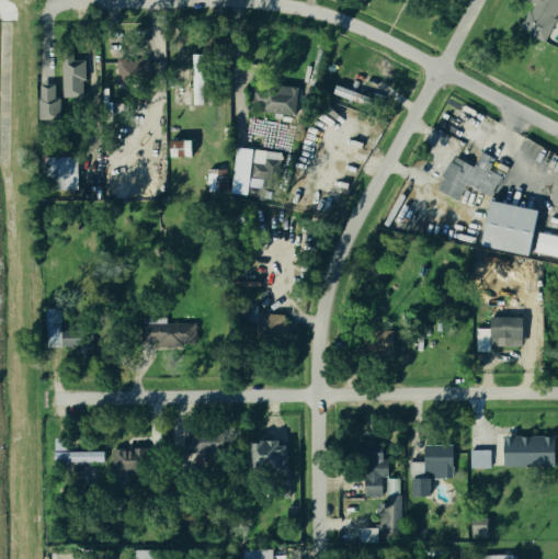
[(557,1),(555,0),(535,0),(522,30),(546,41),(557,15),(557,1)]
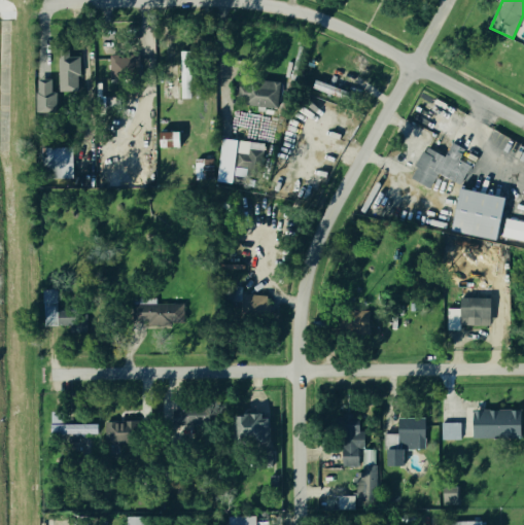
[(59,91),(81,91),(80,55),(58,55),(59,91)]
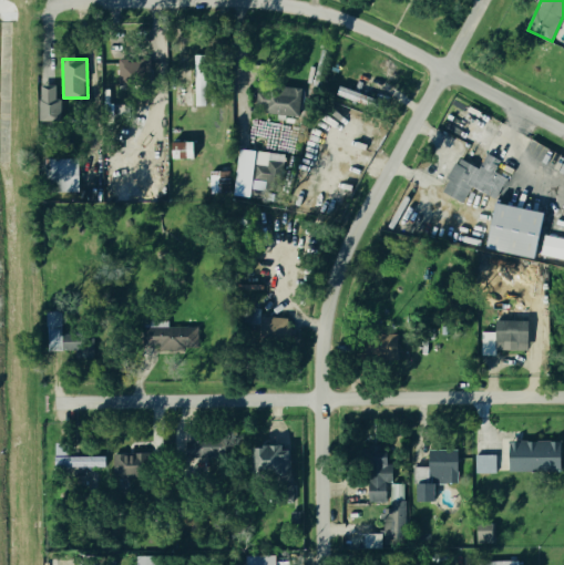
[(119,60),(119,78),(151,76),(151,60),(119,60)]
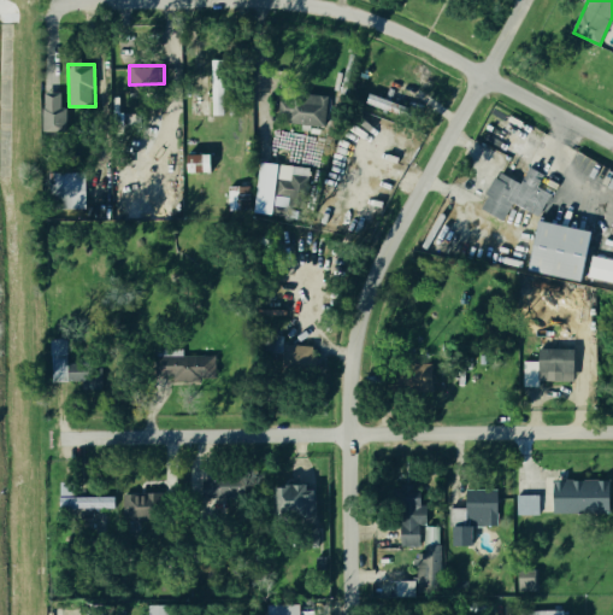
[(211,83),(212,115),(224,115),(224,83),(211,83)]
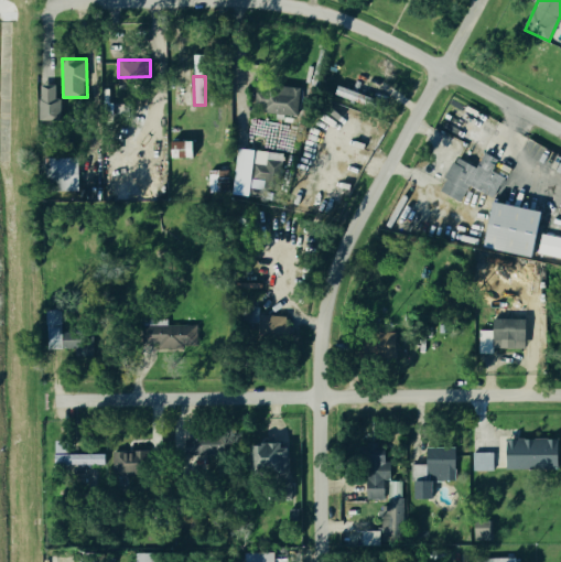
[(298,116),(301,88),(258,84),(255,111),(298,116)]
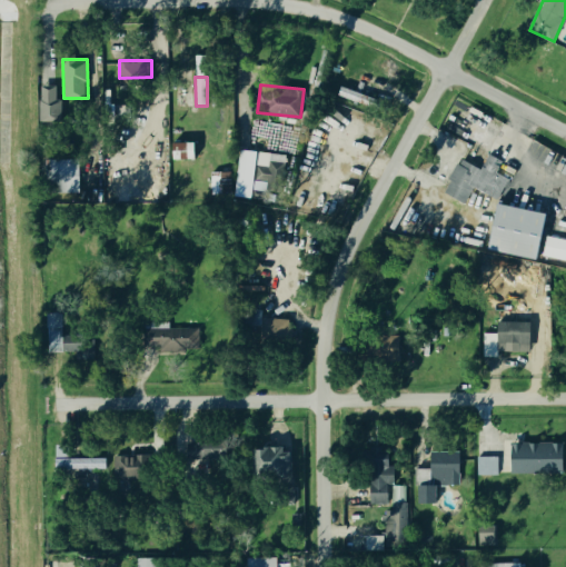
[(56,86),(39,86),(39,121),(62,121),(62,99),(56,99),(56,86)]
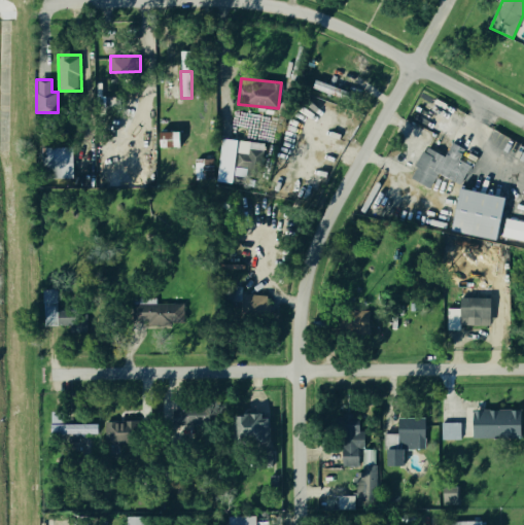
[(347,99),(350,91),(314,79),(311,89),(347,99)]
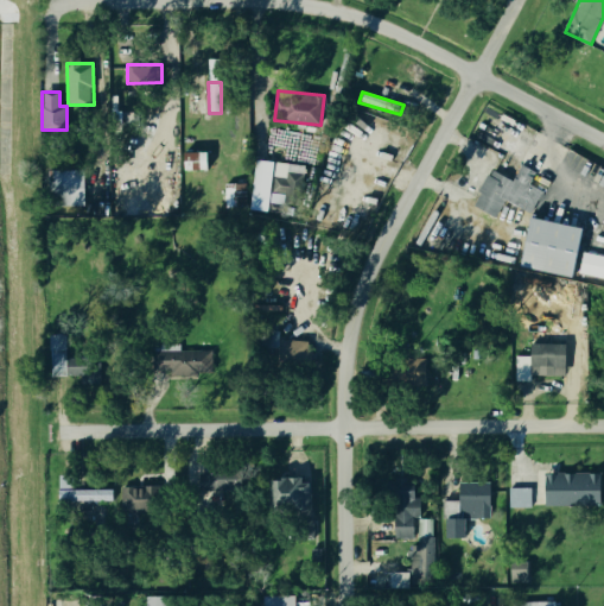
[(204,151),(180,152),(182,170),(205,169),(204,151)]
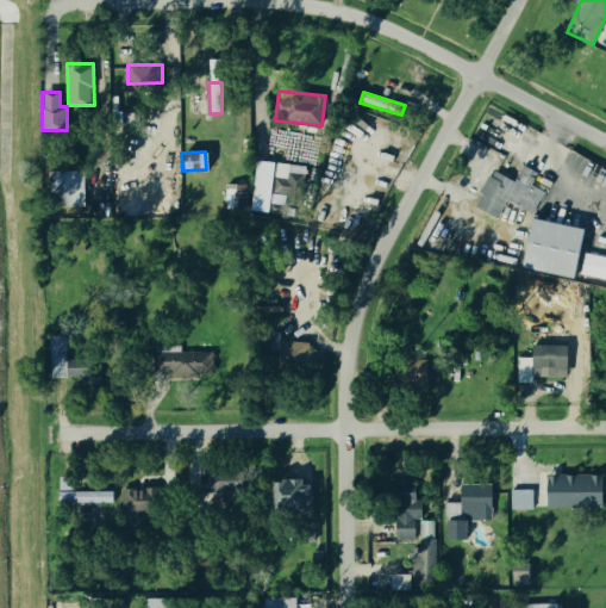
[(251,210),(268,212),(269,192),(304,194),(306,165),(255,161),(251,210)]
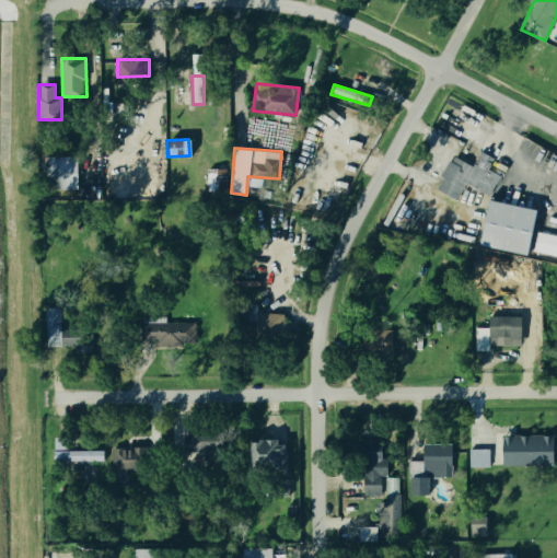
[(466,185),(491,196),(501,175),(490,171),(496,158),(480,151),(474,165),(452,155),(437,190),(460,200),(466,185)]
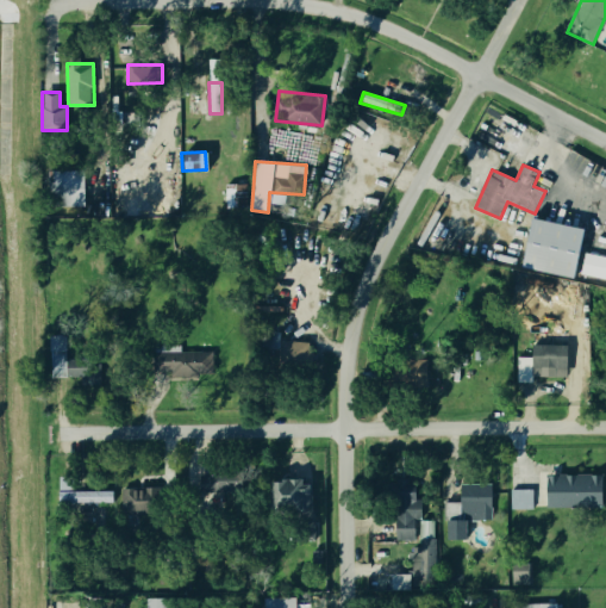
[(86,206),(87,171),(48,169),(47,205),(86,206)]
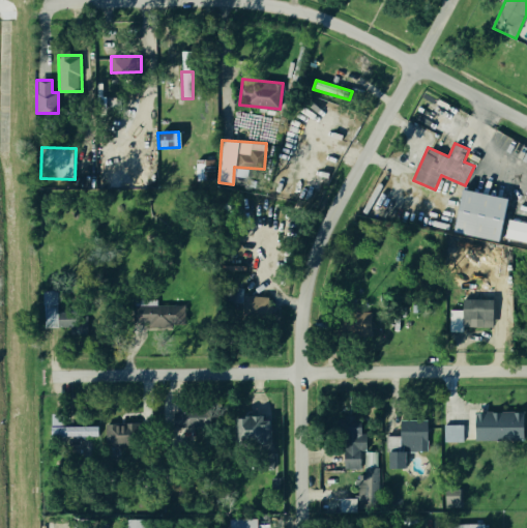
[(215,159),(197,159),(196,181),(214,181),(215,159)]
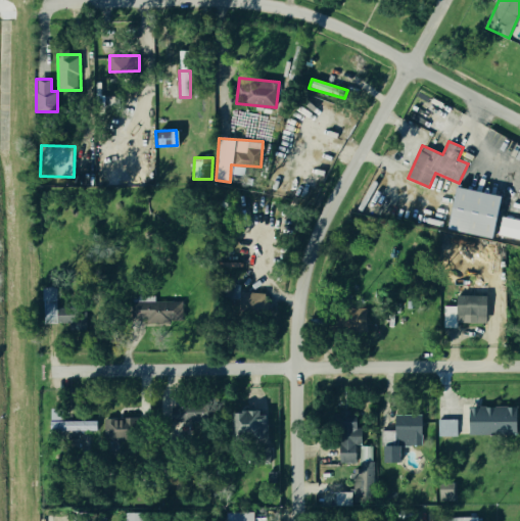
[(492,237),(501,195),(454,187),(445,229),(492,237)]
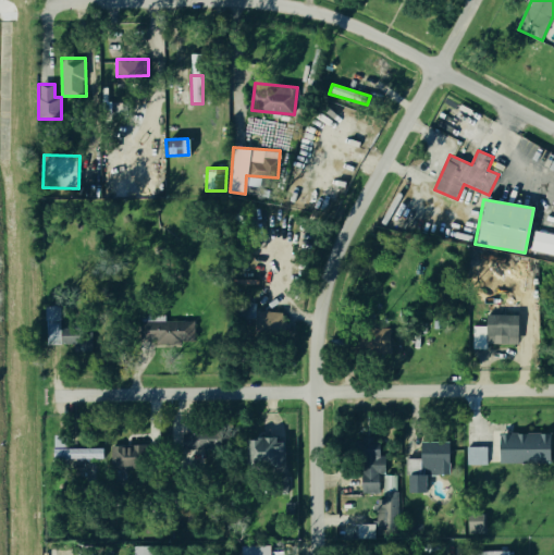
[(553,230),(539,225),(532,249),(553,255),(553,230)]
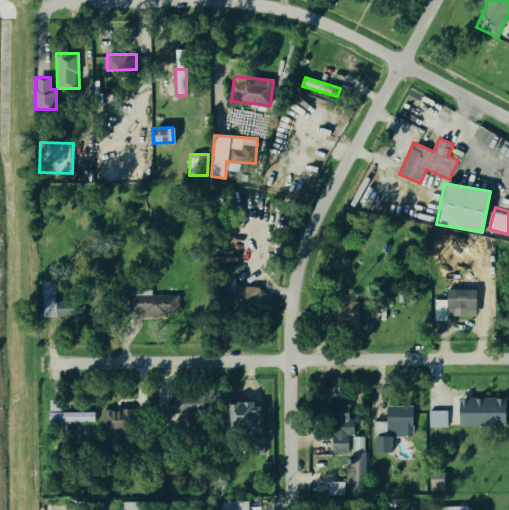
[(221,293),(233,293),(233,304),(261,303),(261,286),(235,287),(235,277),(221,277),(221,293)]
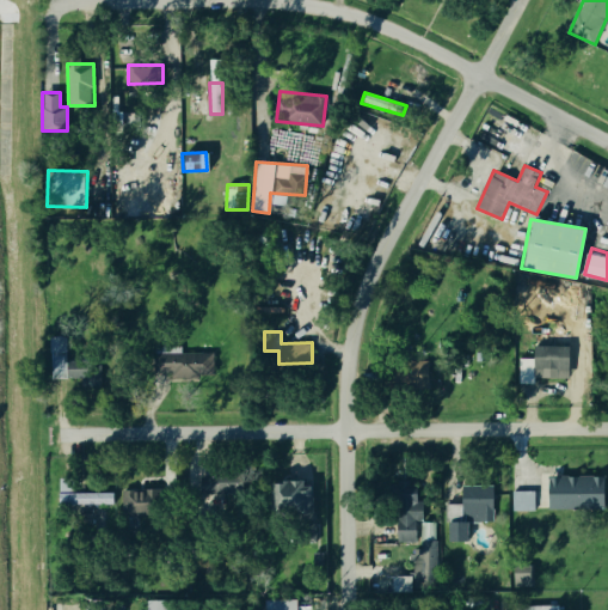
[(65,336),(51,336),(51,378),(65,377),(65,336)]
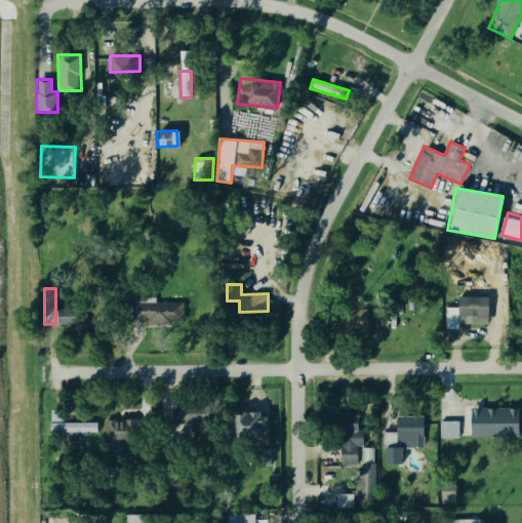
[(184,303),(134,302),(134,320),(184,321),(184,303)]
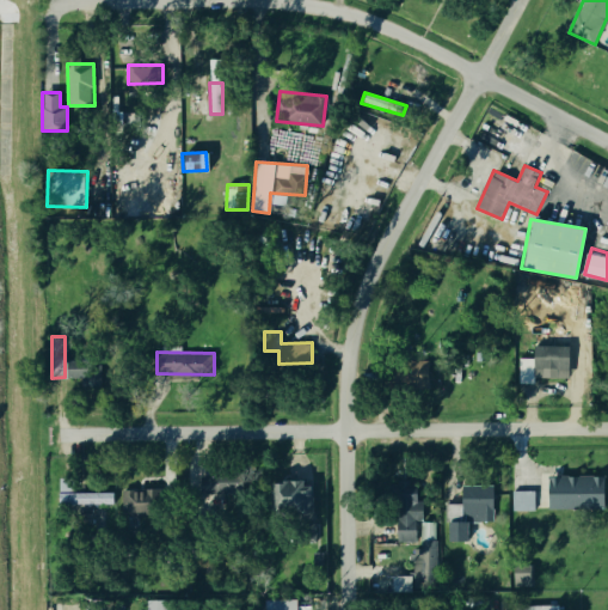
[(428,383),(429,363),(403,363),(401,382),(428,383)]
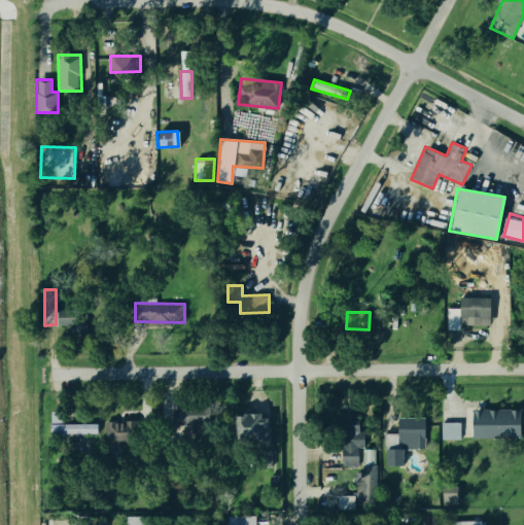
[(521,436),(520,409),(472,410),(472,438),(521,436)]
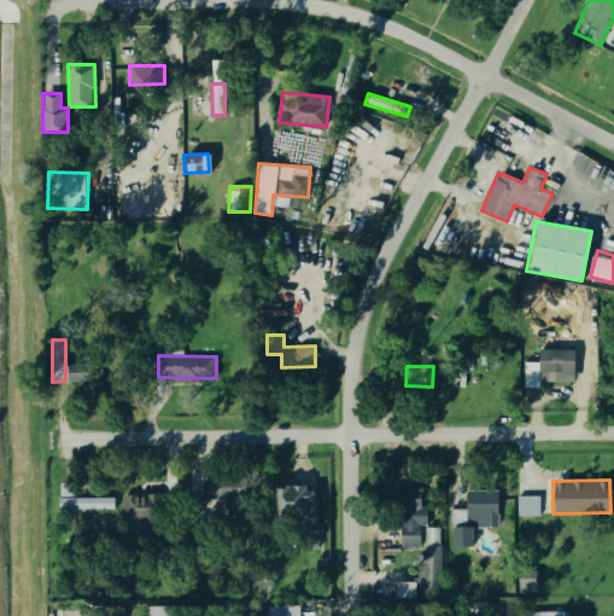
[(76,497),(76,484),(60,484),(60,510),(83,510),(83,515),(118,515),(118,497),(76,497)]
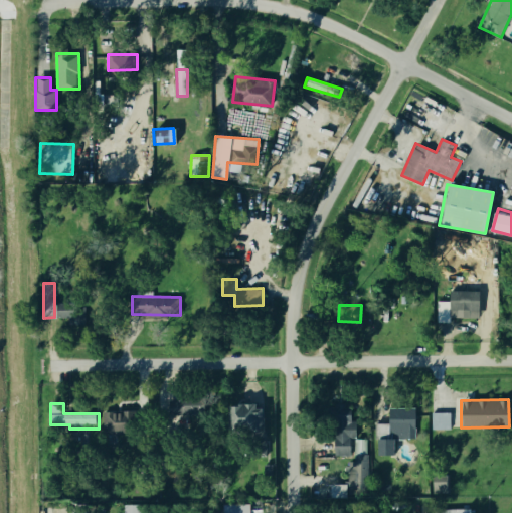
[(225,405),(226,430),(259,429),(258,404),(225,405)]
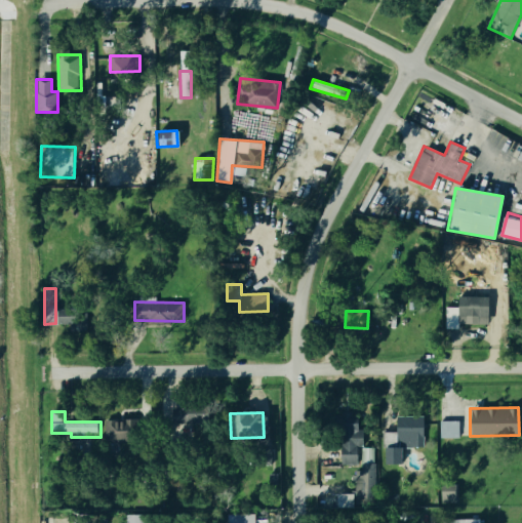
[(425,447),(424,416),(396,416),(396,432),(383,432),(384,465),(402,464),(402,448),(425,447)]
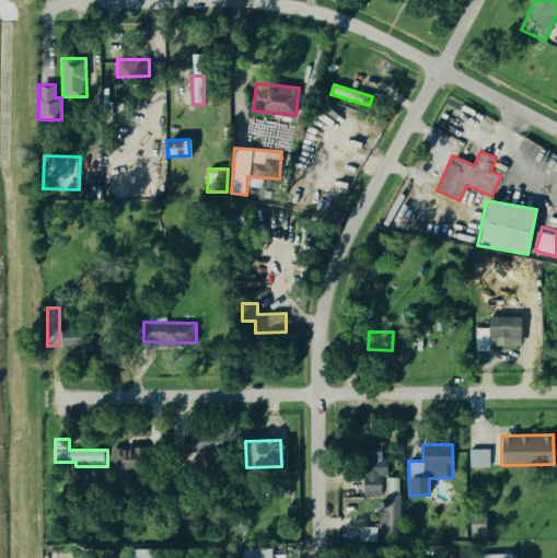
[(113,448),(114,474),(142,473),(141,446),(113,448)]
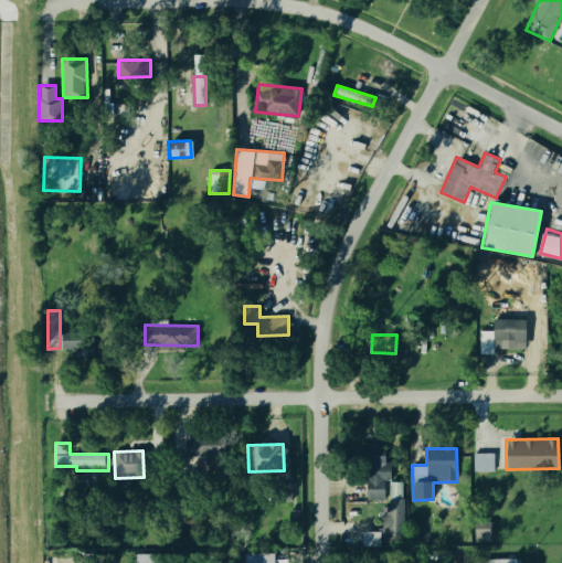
[(496,453),(475,454),(475,473),(496,471),(496,453)]
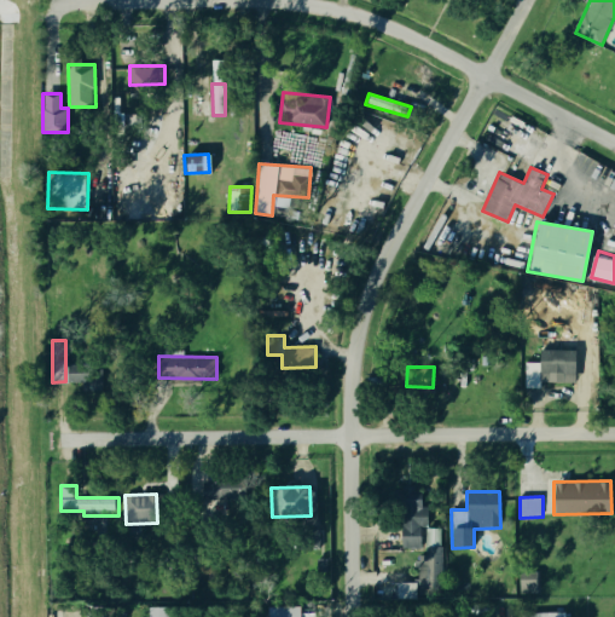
[(423,547),(423,526),(428,526),(428,509),(401,509),(401,548),(423,547)]
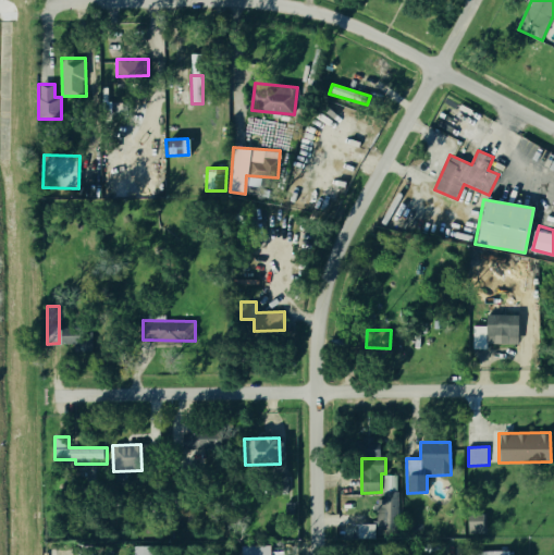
[(398,475),(383,475),(383,500),(377,500),(377,531),(398,531),(398,475)]
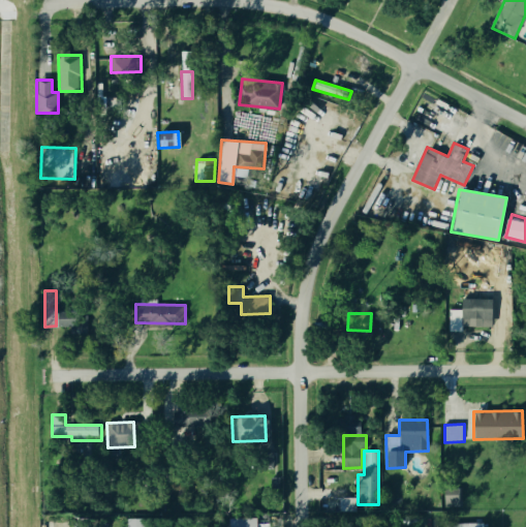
[(462,505),(462,489),(444,489),(444,506),(462,505)]
